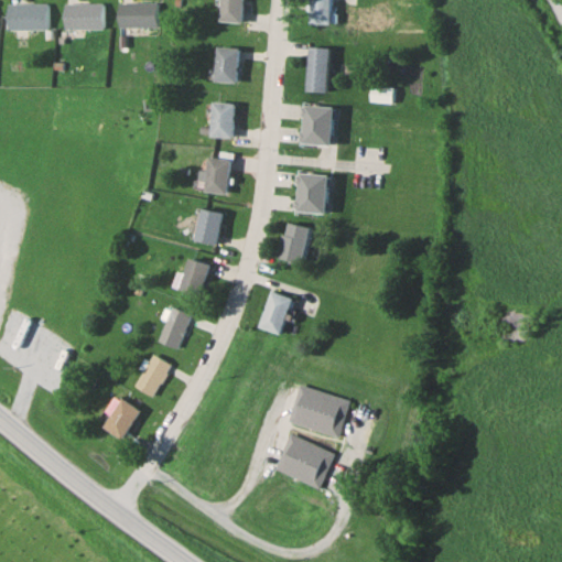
[(241,0),(218,0),(218,23),(241,24),(241,0)]
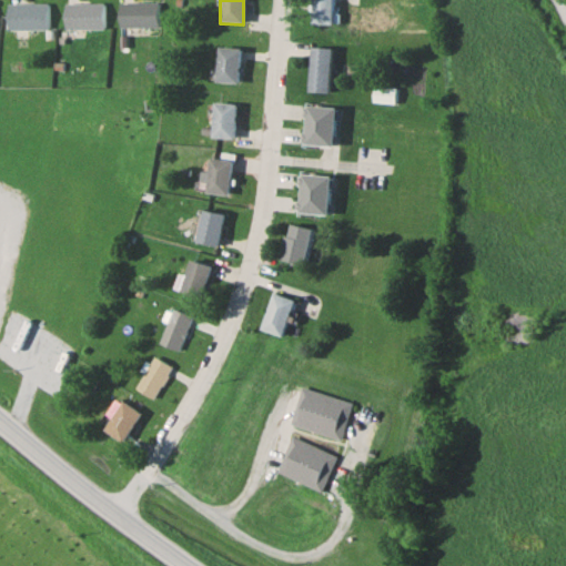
[(310,0),(311,27),(333,27),(332,0),(310,0)]
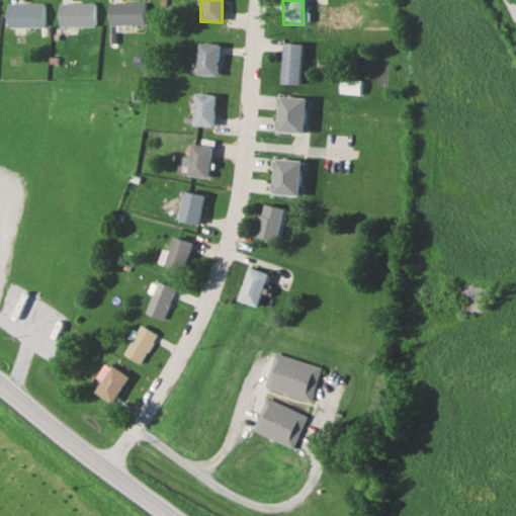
[(43,3),(6,3),(6,28),(43,28),(43,3)]
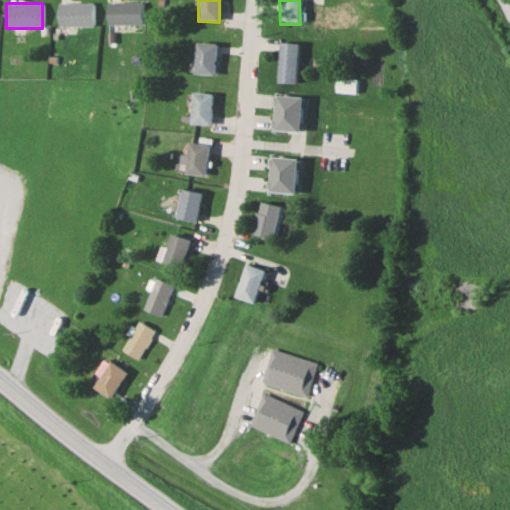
[(92,3),(57,3),(57,28),(92,28),(92,3)]
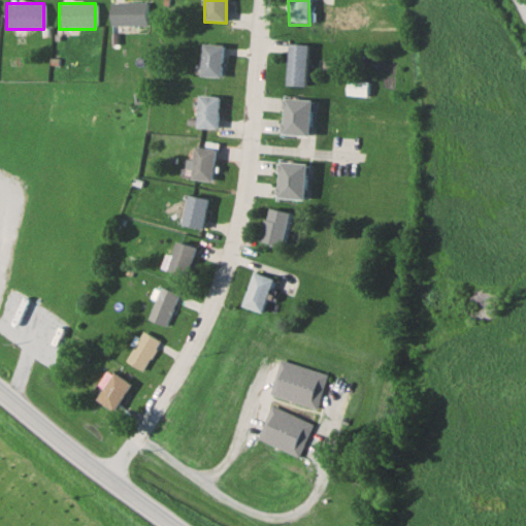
[(109,27),(146,27),(146,3),(109,3),(109,27)]
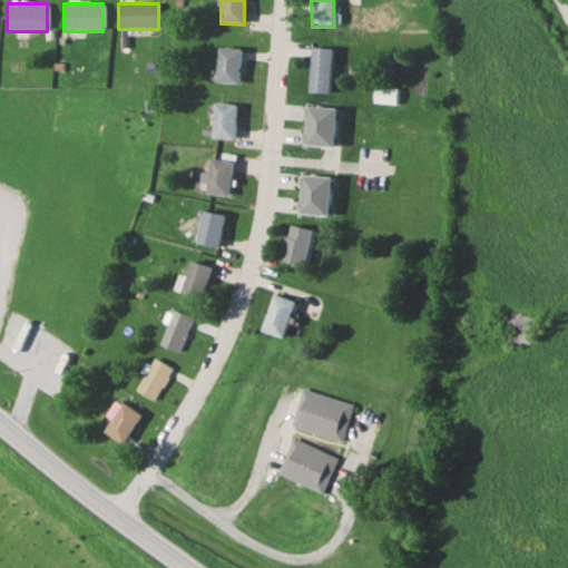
[(240,49),(217,49),(216,85),(240,85),(240,49)]
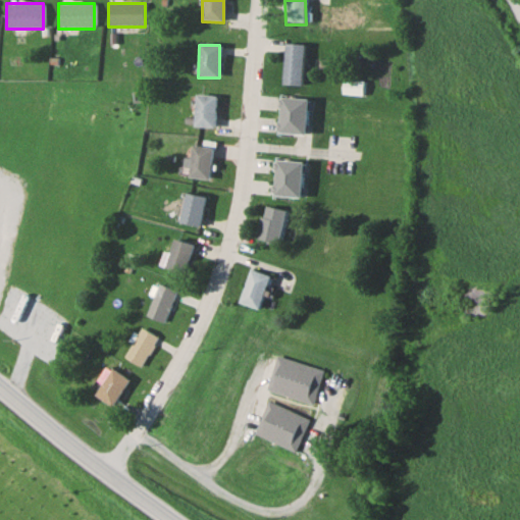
[(282,87),(303,87),(303,45),(283,45),(282,87)]
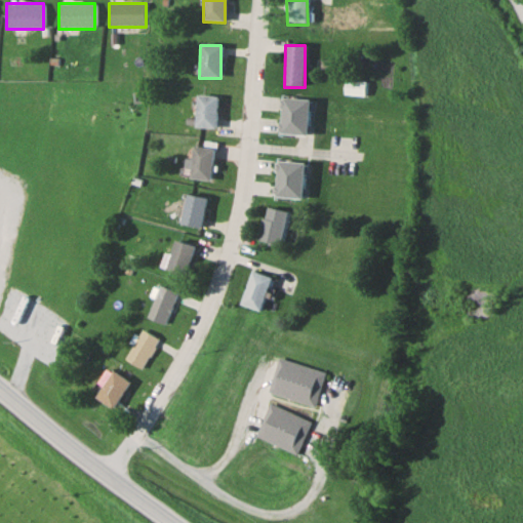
[(196,129),(217,129),(217,97),(196,97),(196,129)]
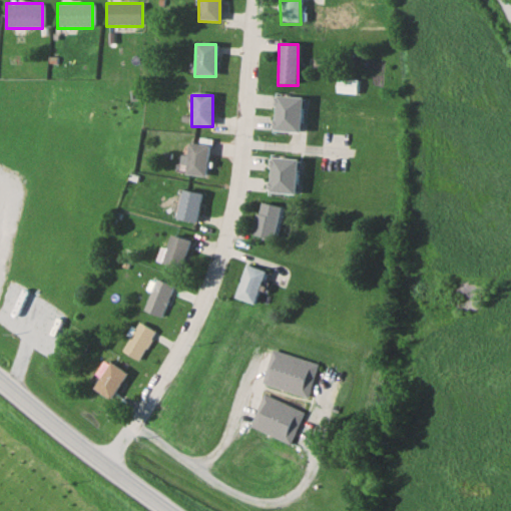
[(303,97),(273,97),(273,132),(302,133),(303,97)]
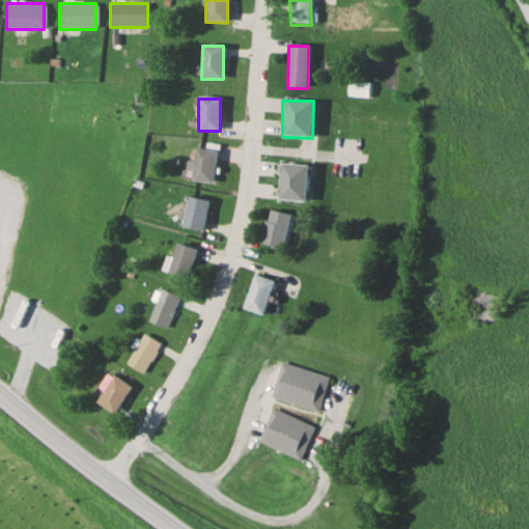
[(191,183),(213,185),(216,151),(194,149),(191,183)]
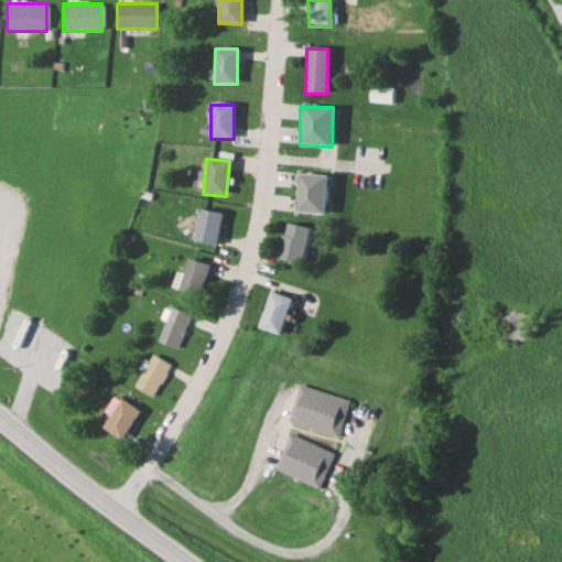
[(327,175),(295,173),(293,214),(326,215),(327,175)]
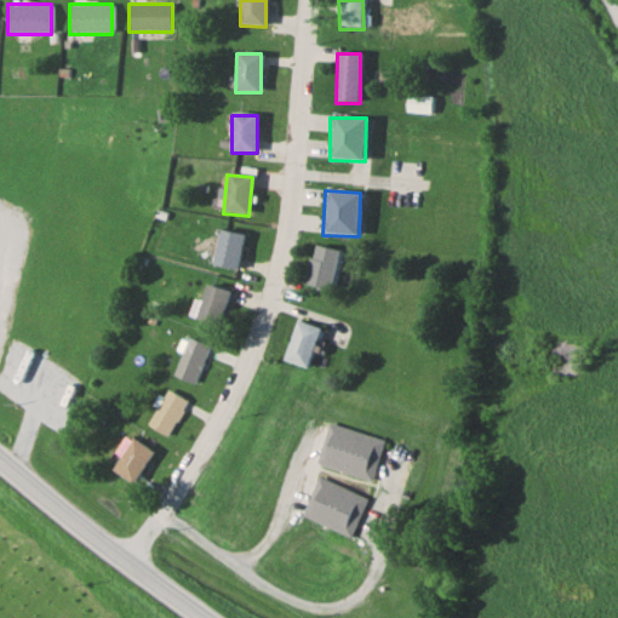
[(236,270),(242,235),(218,230),(212,267),(236,270)]
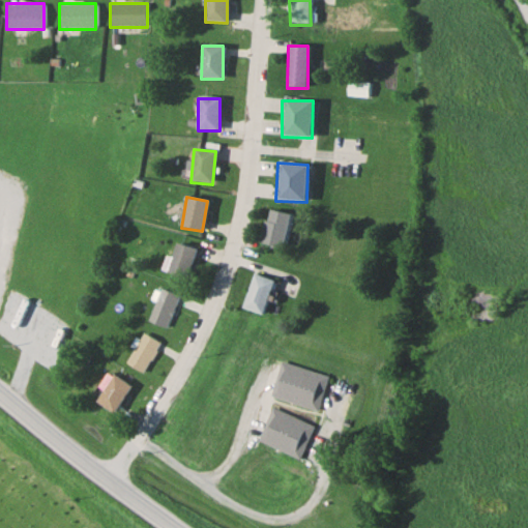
[(260,244),(284,248),(290,214),(267,210),(260,244)]
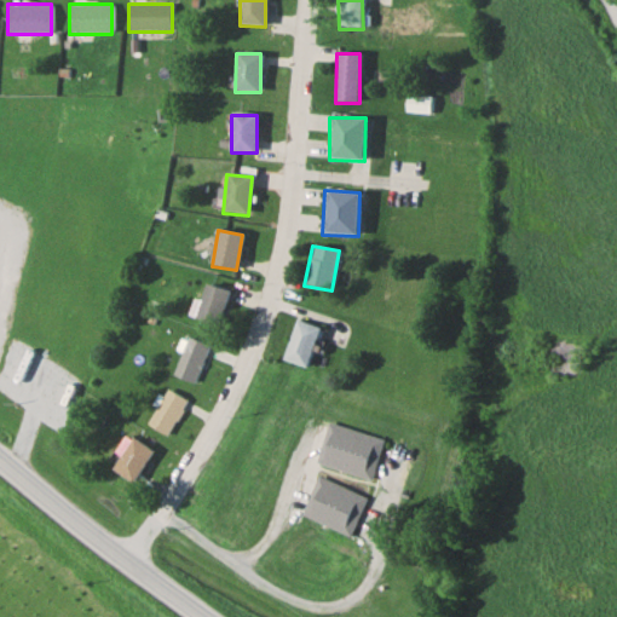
[(230,292),(205,284),(195,321),(220,327),(230,292)]
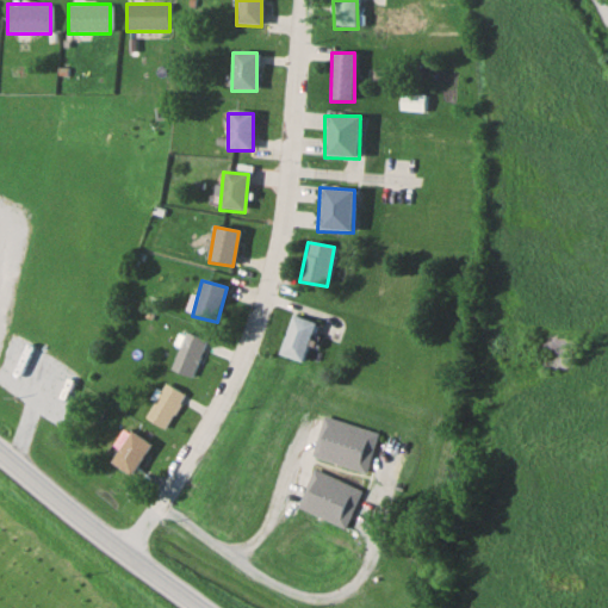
[(315,323),(291,316),(279,357),(303,364),(315,323)]
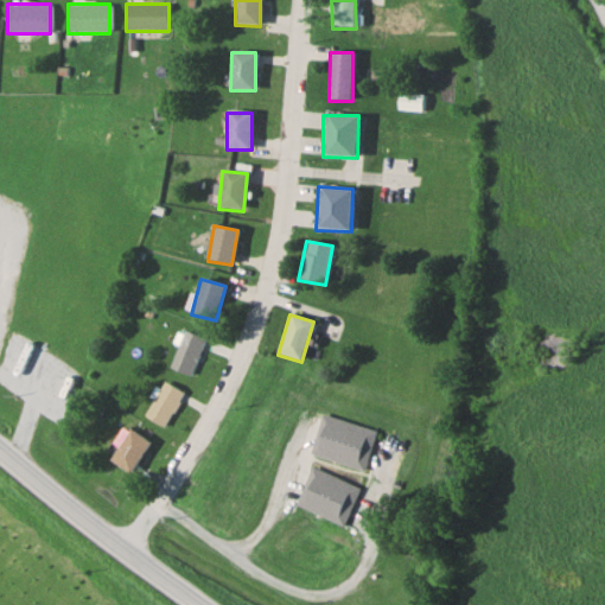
[(169,370),(191,377),(203,338),(180,331),(169,370)]
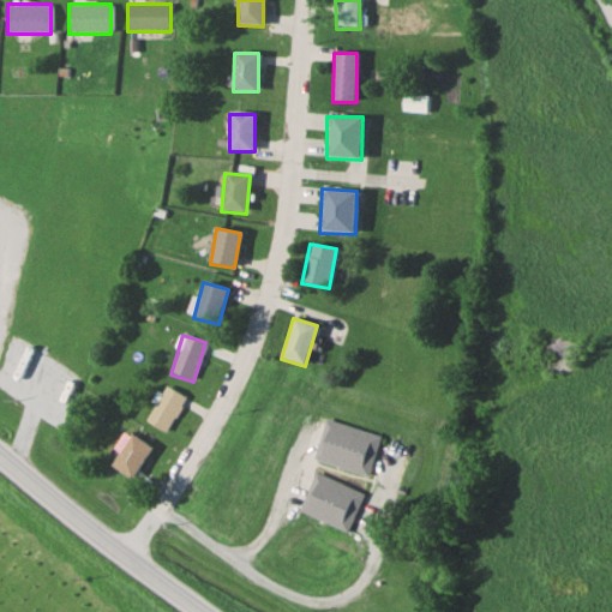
[(166,433),(185,399),(163,387),(144,421),(166,433)]
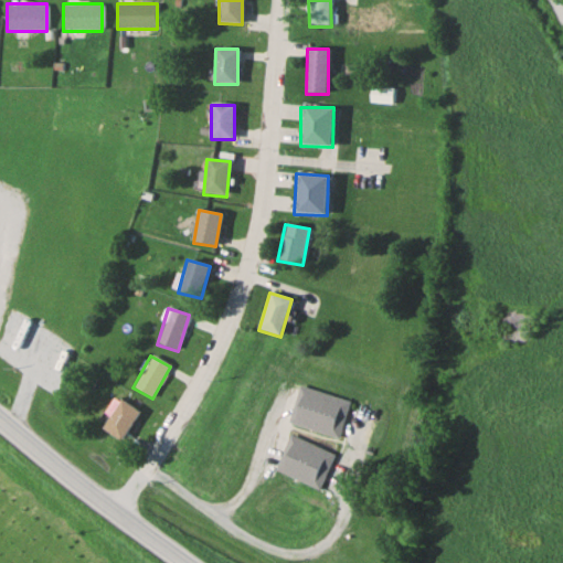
[(284,422),(295,384),(350,401),(339,438),(284,422)]
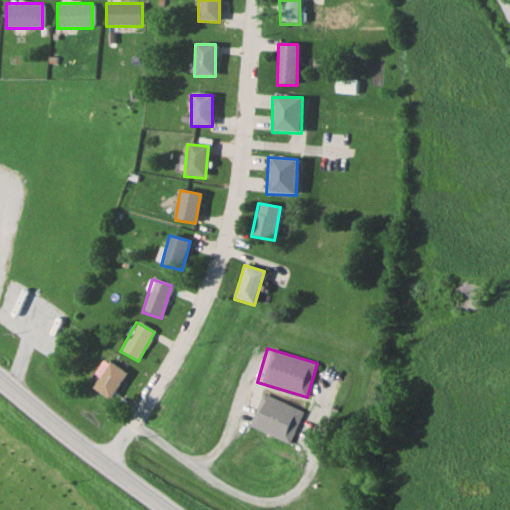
[(92,388),(109,401),(128,375),(111,362),(92,388)]
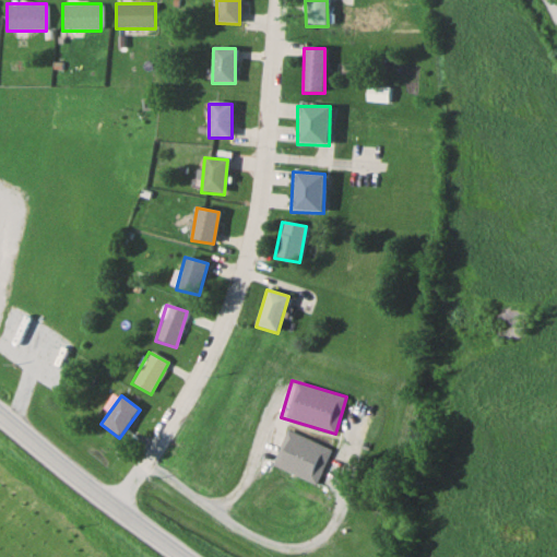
[(265,465),(282,427),(330,448),(313,486),(265,465)]
